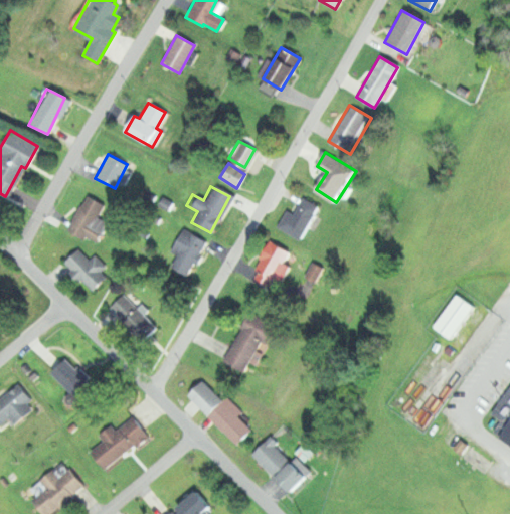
[(96,216),(108,223),(96,243),(85,237),(83,238),(65,228),(83,195),(102,204),(96,216)]
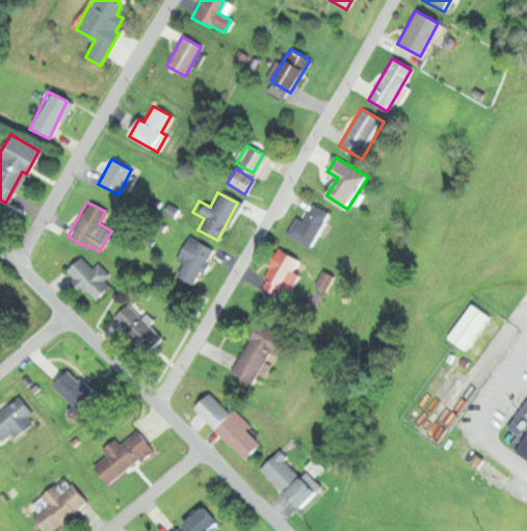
[(301,220),(312,204),(330,214),(310,248),(286,235),(295,217),(301,220)]
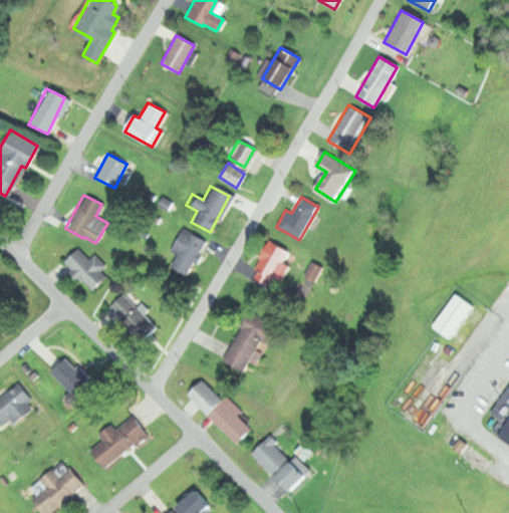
[(193,264),(186,277),(168,266),(175,255),(168,250),(181,228),(203,241),(195,254),(199,256),(194,265),(193,264)]
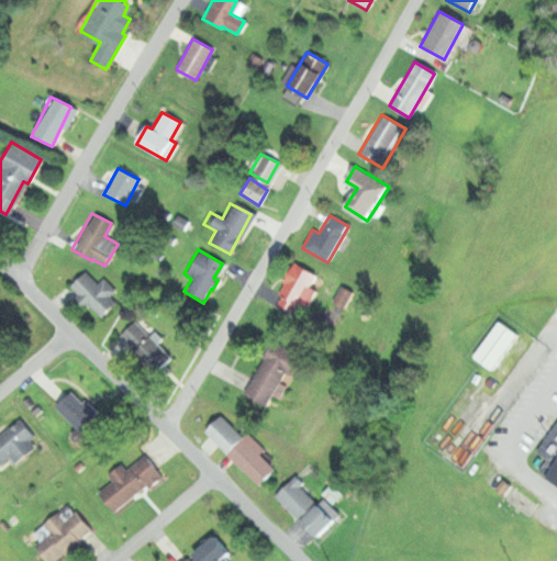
[(309,304),(300,300),(292,313),(276,303),(297,266),(313,275),(308,287),(316,291),(309,304)]
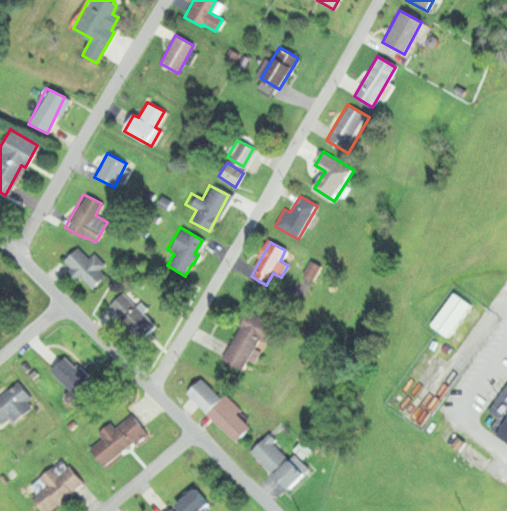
[(97,270),(103,276),(90,289),(62,260),(76,247),(85,258),(91,252),(102,264),(97,270)]
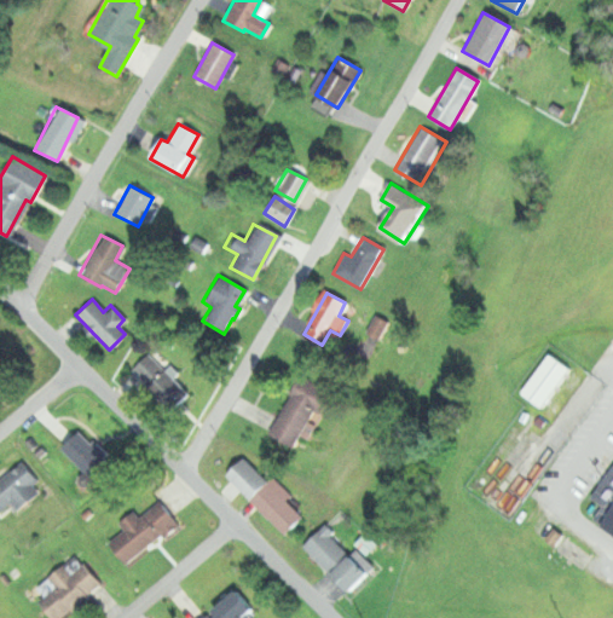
[(169,415),(127,369),(143,353),(158,370),(165,365),(173,374),(167,379),(186,399),(169,415)]
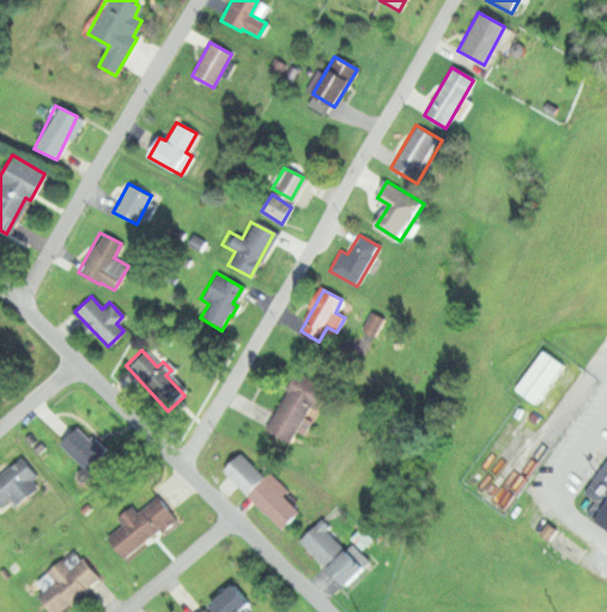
[(533,404),(515,391),(541,352),(560,365),(533,404)]
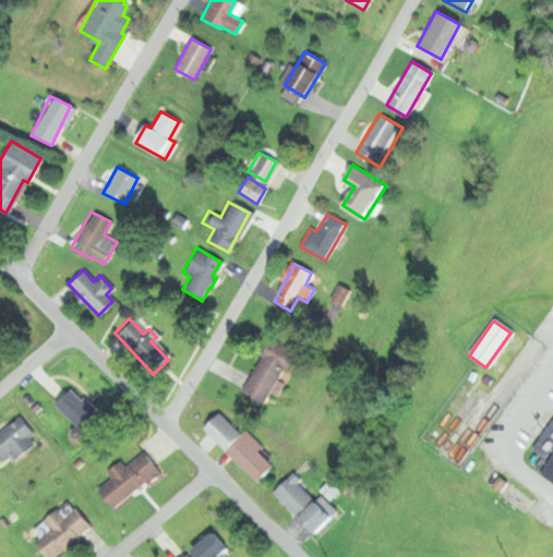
[(288,372),(283,368),(264,402),(243,390),(272,339),(298,353),(288,372)]
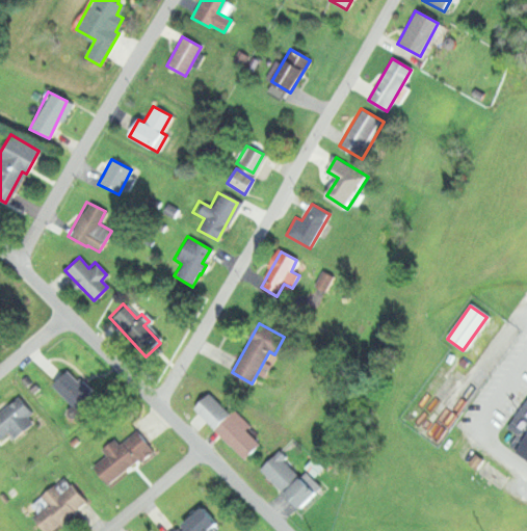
[(83,395),(88,401),(75,412),(52,383),(66,372),(74,383),(79,379),(88,391),(83,395)]
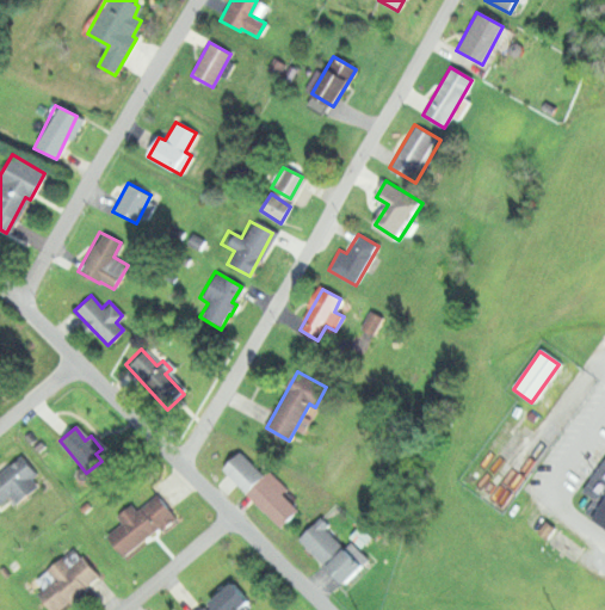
[(278,528),(220,470),(238,454),(295,510),(278,528)]
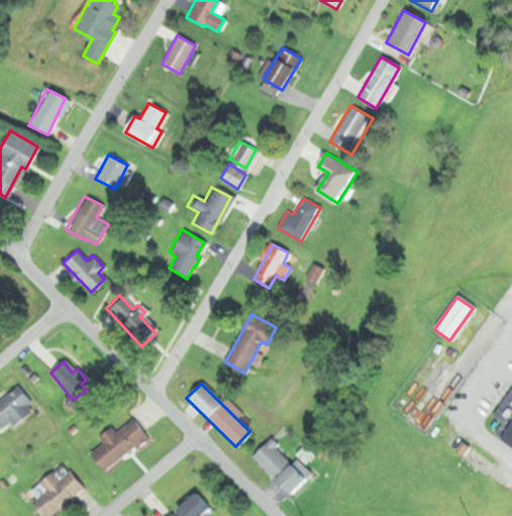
[(511,446),(493,433),(502,421),(491,414),(511,384),(511,446)]
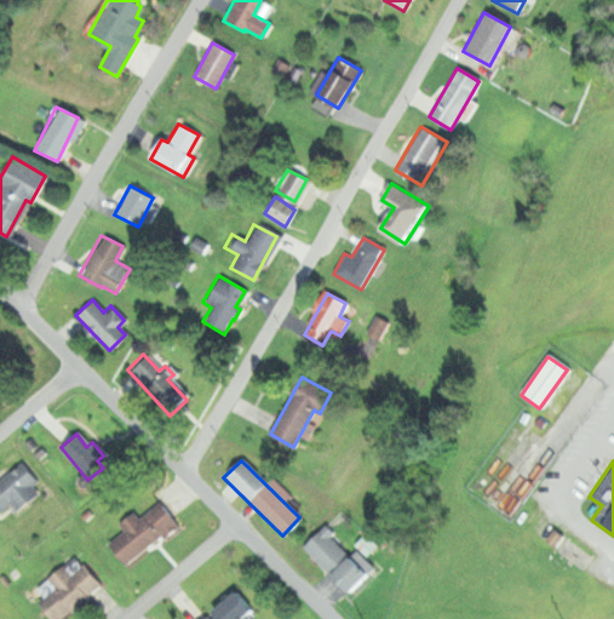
[(16,511),(10,504),(0,511),(0,476),(18,462),(35,482),(30,487),(36,494),(16,511)]
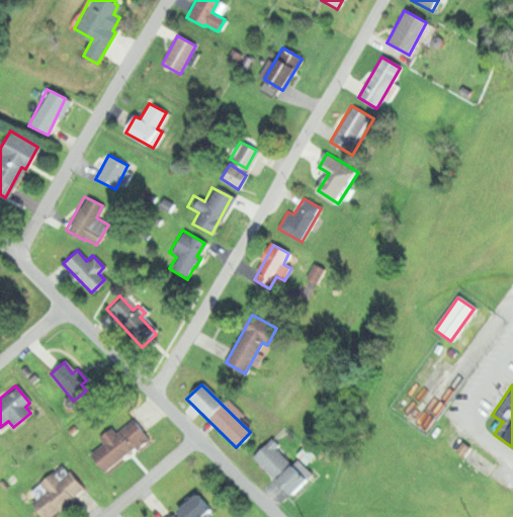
[(104,442),(100,437),(109,430),(113,435),(133,419),(147,437),(104,472),(89,454),(104,442)]
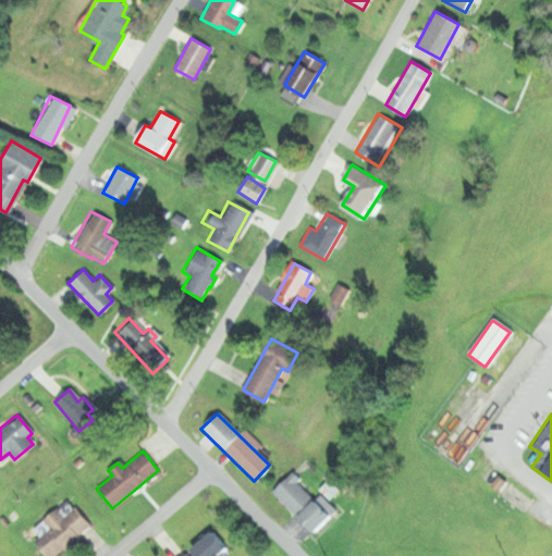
[(476,476),(486,485),(494,476),(483,466),(476,476)]
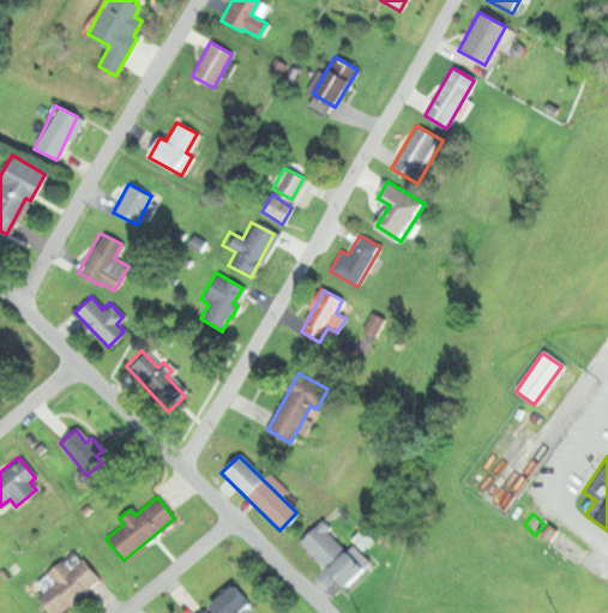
[(343,588),(300,544),(320,526),(362,569),(343,588)]
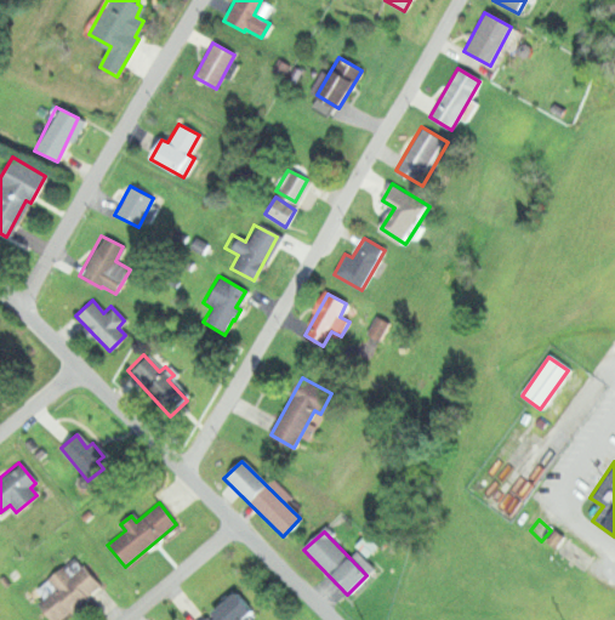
[(68,580),(84,567),(100,587),(86,597),(89,601),(72,614),(69,610),(57,619),(50,619),(38,604),(55,591),(46,580),(60,569),(68,580)]
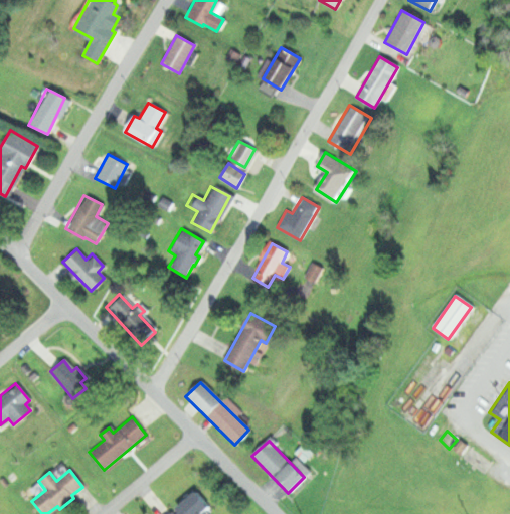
[(166,513),(194,491),(210,511),(207,513),(166,513)]
